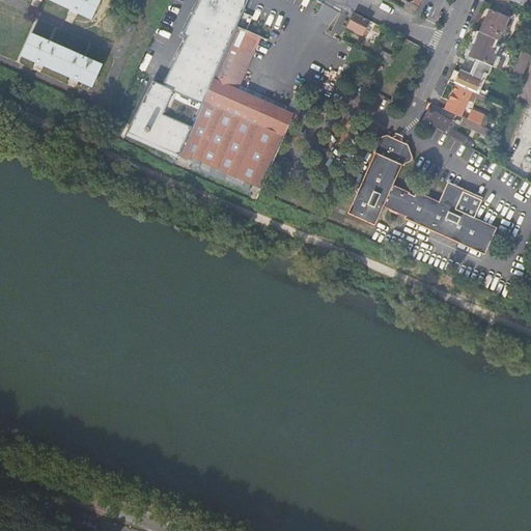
[(53,0),(71,8),(78,11),(91,18),(100,0),(53,0)]
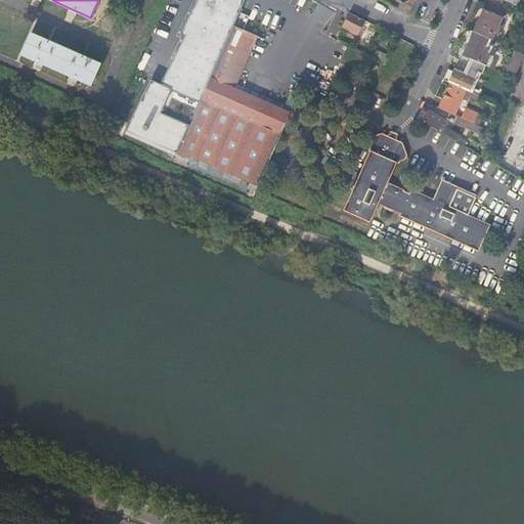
[(209,0),(204,11),(257,36),(264,39),(274,16),(280,0),(209,0)]
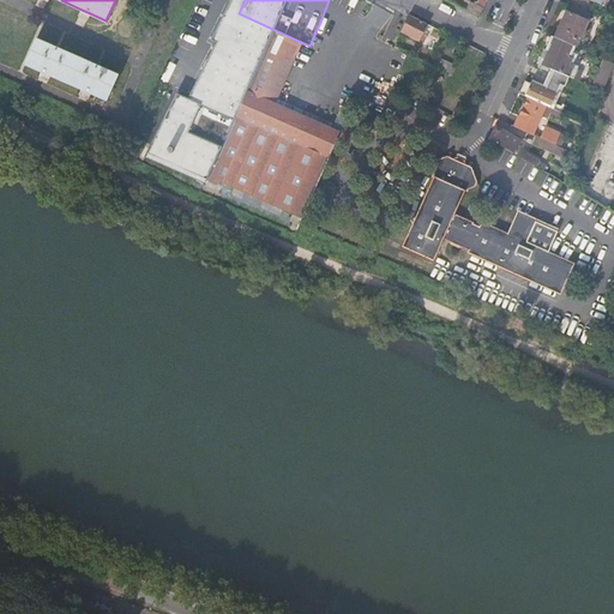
[(467,8),(480,16),(485,7),(487,0),(479,0),(477,4),(470,1),(467,8)]
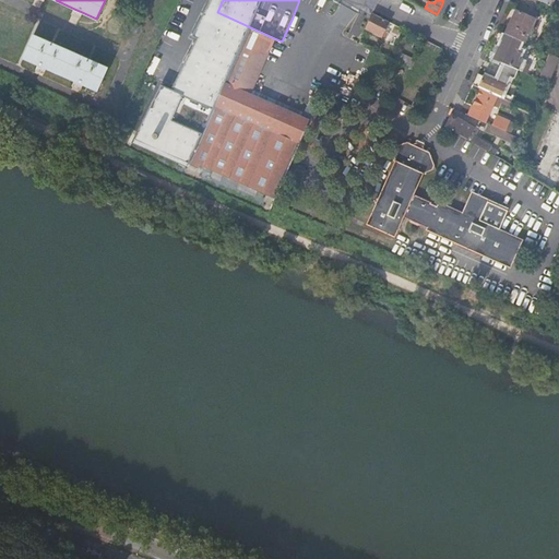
[(521,39),(524,40),(527,34),(532,35),(536,26),(532,24),(543,1),(540,0),(520,0),(514,14),(506,33),(521,39)]
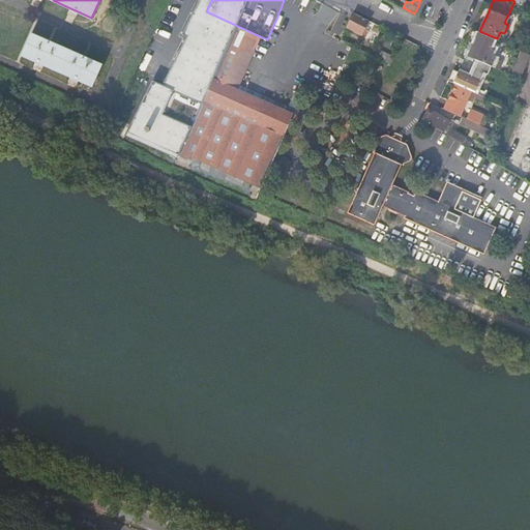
[(193,157),(262,187),(295,114),(238,88),(240,83),(236,81),(248,53),(253,54),(260,36),(206,11),(192,5),(168,61),(182,66),(176,80),(162,74),(147,108),(135,136),(189,159),(190,156),(193,157)]
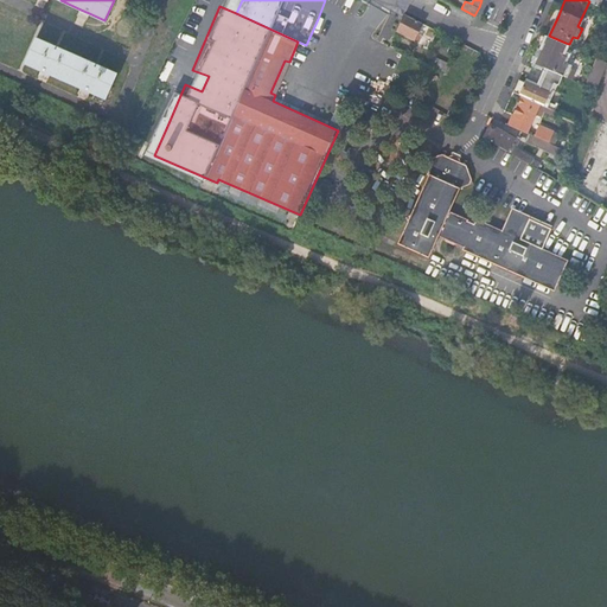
[(406,14),(397,31),(414,39),(415,38),(419,39),(421,34),(417,32),(422,23),(406,14)]
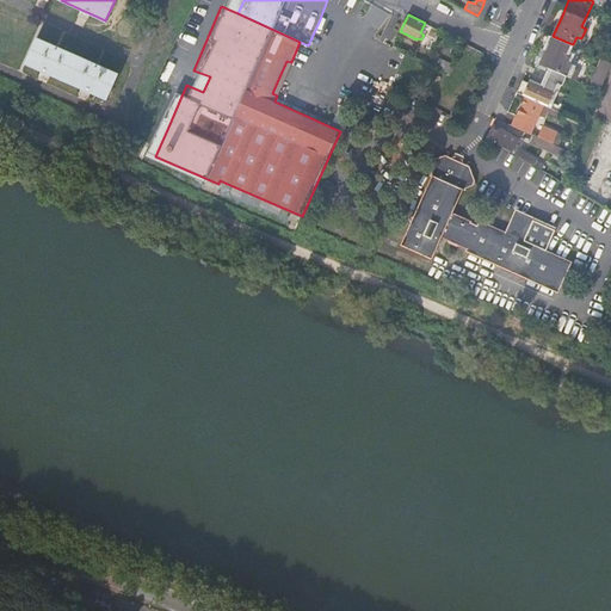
[(437,37),(440,30),(432,26),(429,32),(437,37)]
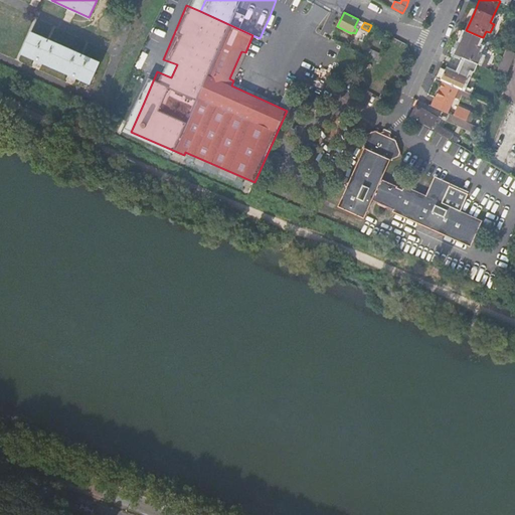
[(455,53),(465,57),(477,62),(485,66),(489,58),(473,51),(480,36),(466,30),(459,26),(455,35),(462,38),(460,43),(457,42),(454,48),(457,49),(455,53)]
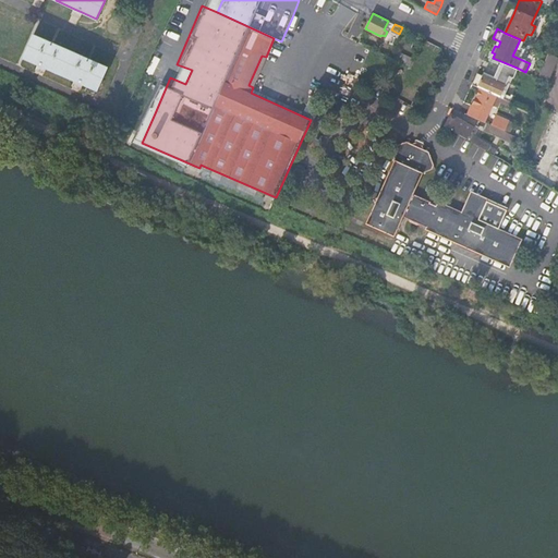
[(74,81),(82,84),(97,91),(107,68),(34,35),(24,58),(38,64),(46,68),(74,81)]
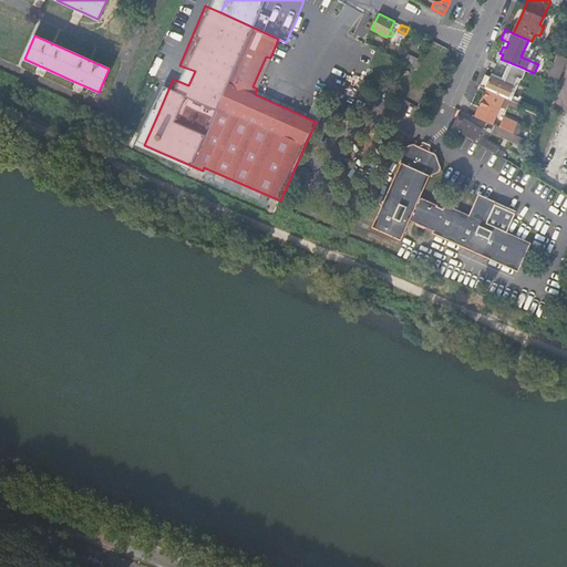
[(406,52),(402,61),(418,69),(422,60),(406,52)]
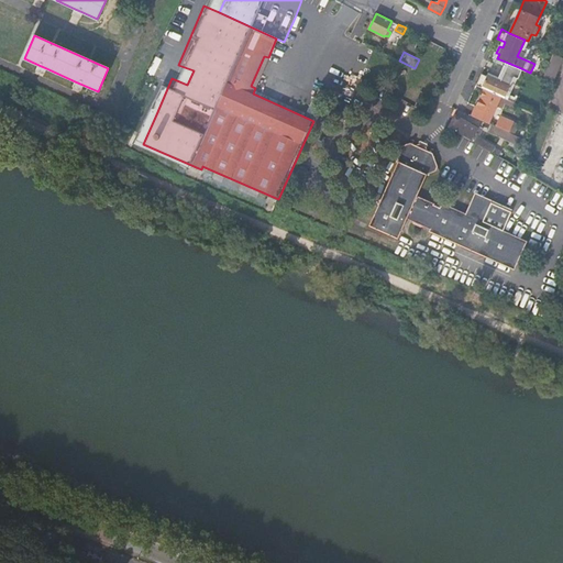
[(543,78),(553,83),(559,69),(562,58),(562,56),(558,54),(554,53),(543,78)]
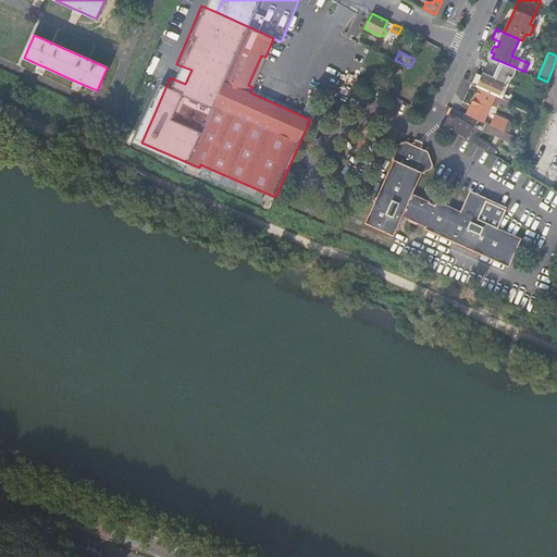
[(477,72),(471,83),(475,85),(479,87),(495,94),(499,96),(505,84),(508,86),(516,67),(503,62),(495,79),(481,74),(477,72)]
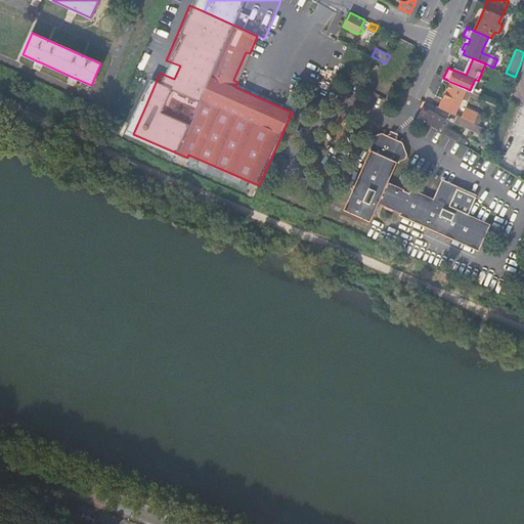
[(136,63),(120,96),(134,102),(148,69),(136,63)]
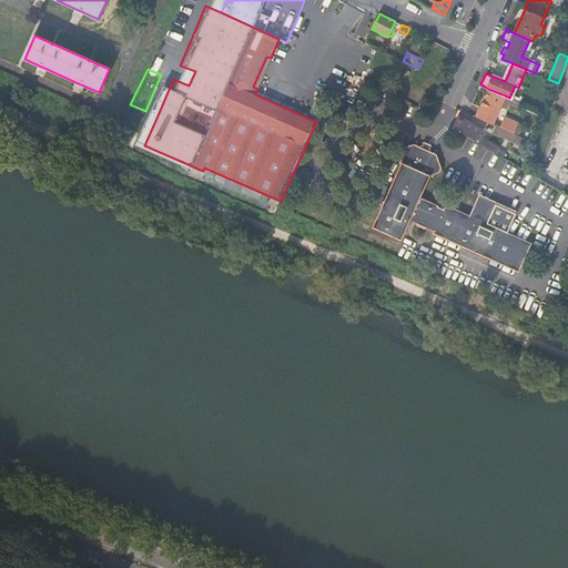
[(145,111),(146,111),(158,115),(173,79),(161,74),(145,111)]
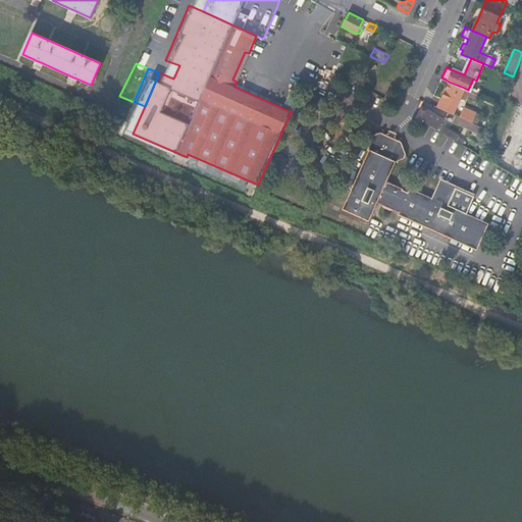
[(363,75),(375,82),(378,74),(366,68),(363,75)]
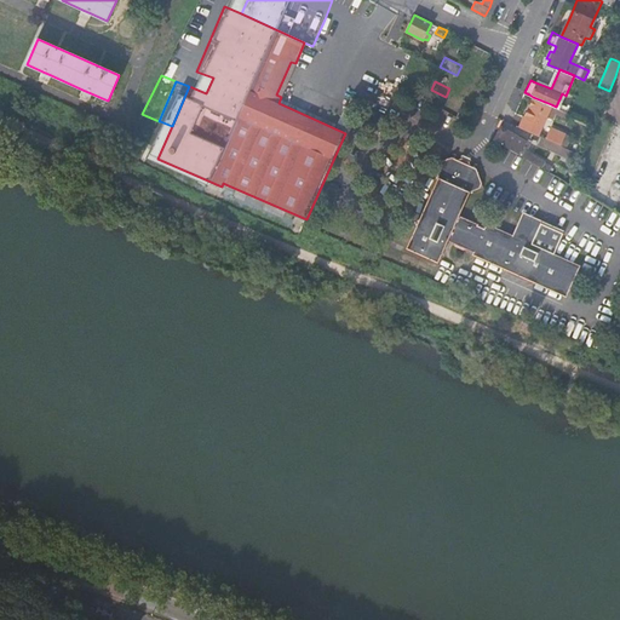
[(533,97),(521,126),(538,135),(549,110),(551,104),(533,97)]
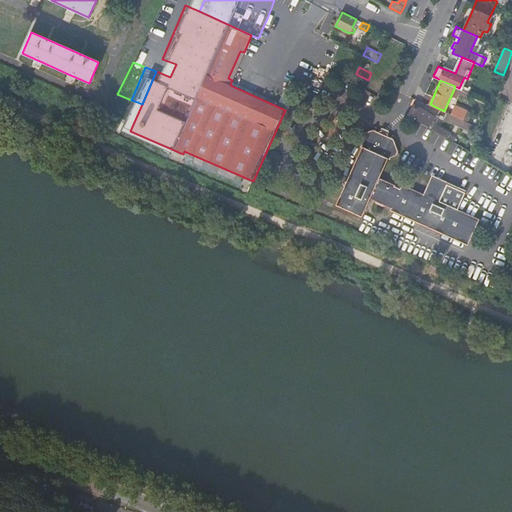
[(466,84),(463,89),(470,92),(472,87),(466,84)]
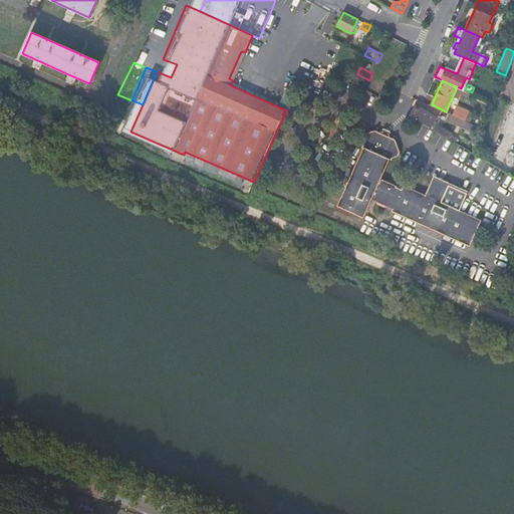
[(457,86),(455,91),(469,97),(471,93),(461,88),(457,86)]
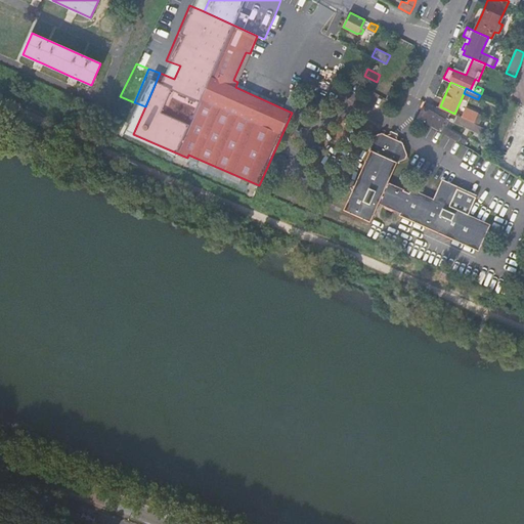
[(290,99),(296,102),(300,92),(294,90),(290,99)]
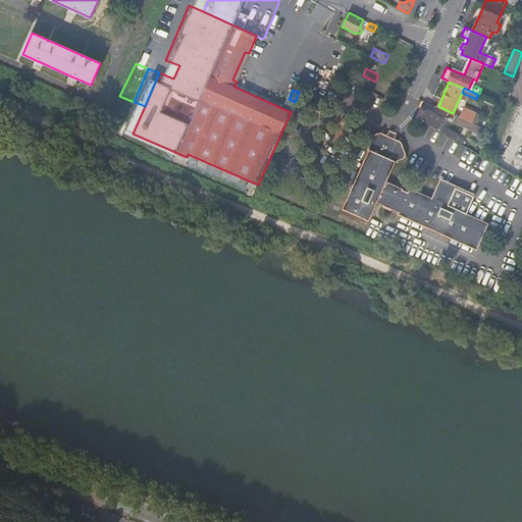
[(119,96),(106,122),(123,129),(135,102),(134,102),(119,96)]
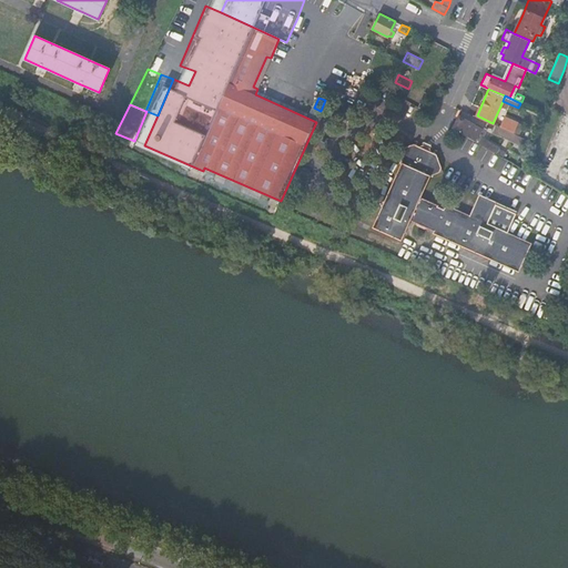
[(146,111),(134,141),(144,145),(158,115),(146,111)]
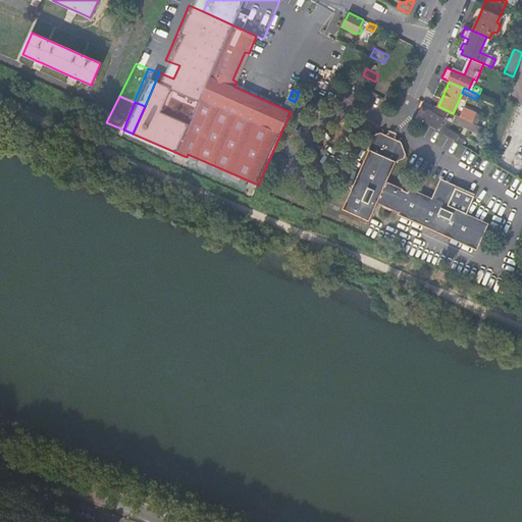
[(459,116),(472,121),(476,111),(464,106),(459,116)]
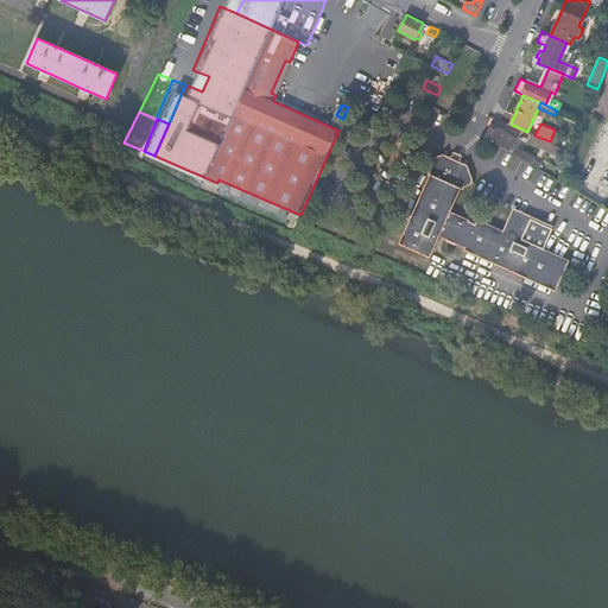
[(483,137),(510,151),(513,145),(515,139),(489,125),(483,137)]
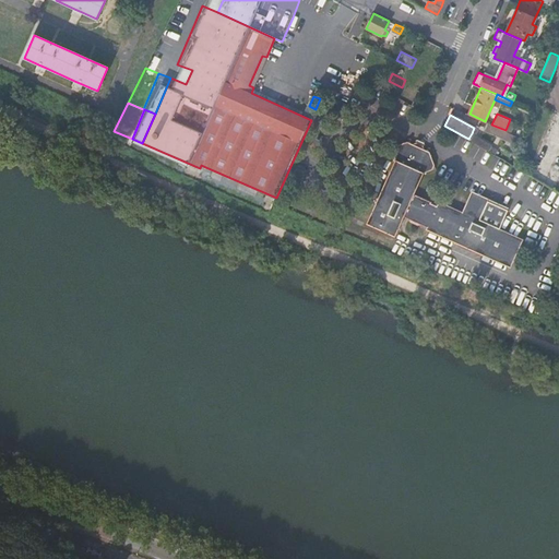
[(491,125),(487,122),(485,128),(514,143),(518,135),(506,130),(491,125)]
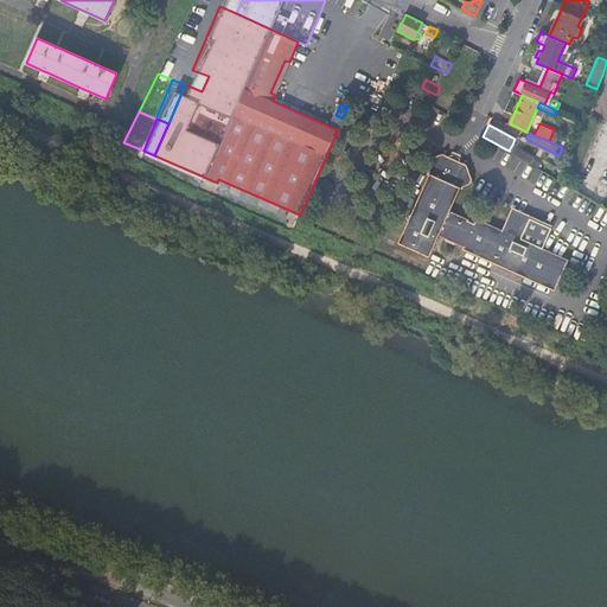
[(509,151),(558,180),(561,174),(512,145),(509,151)]
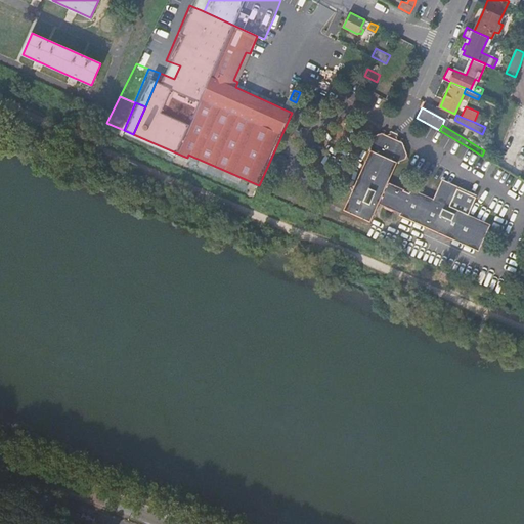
[(345,207),(361,214),(396,136),(390,133),(386,134),(385,131),(366,137),(370,150),(345,207)]
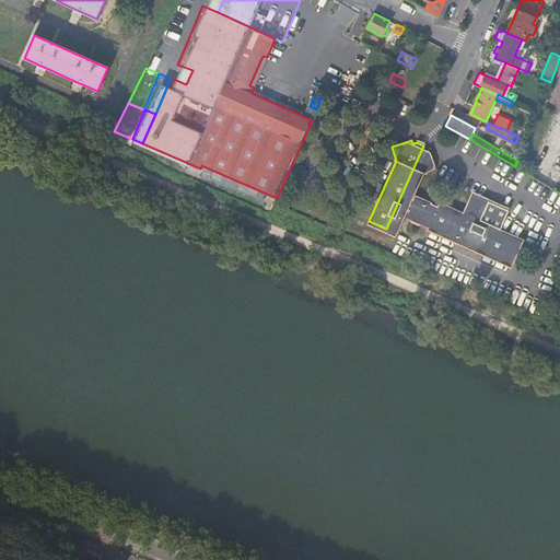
[(423,146),(386,229),(395,232),(404,212),(429,223),(428,226),(462,242),(461,245),(469,248),(470,246),(512,265),(523,241),(500,230),(509,210),(485,199),(485,198),(473,193),(464,212),(440,201),(439,205),(433,202),(433,200),(413,191),(422,173),(436,167),(429,148),(426,149),(423,147),(423,146)]
